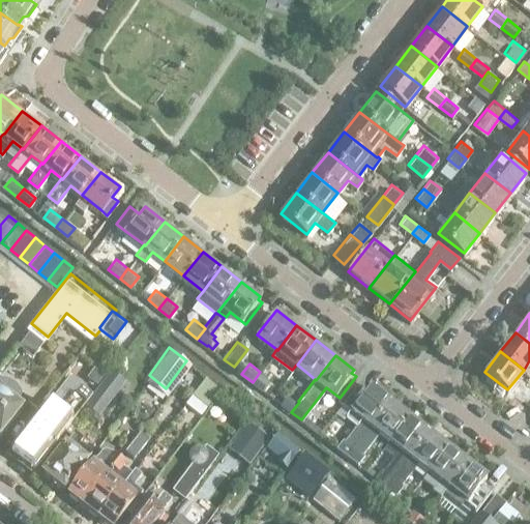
[(111,367),(111,368),(91,394),(105,404),(124,377),(111,367)]
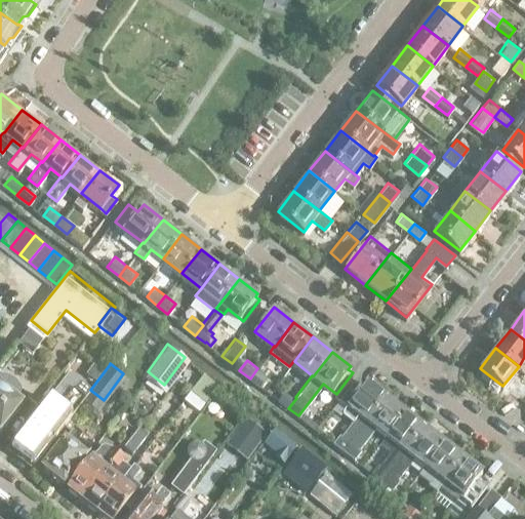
[(260,387),(261,386),(269,376),(257,368),(250,378),(260,387)]
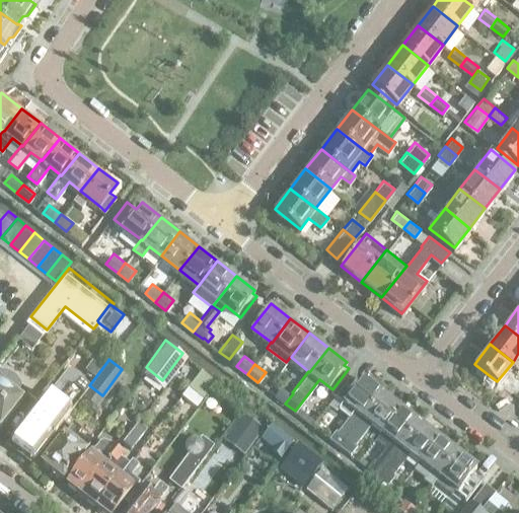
[(21,405),(18,402),(29,389),(22,383),(20,378),(17,374),(15,371),(12,369),(8,367),(4,367),(0,366),(0,427),(4,427),(21,405)]
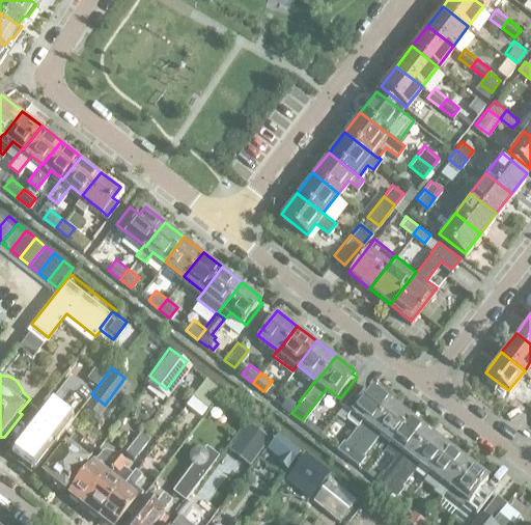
[(186,402),(201,414),(221,389),(205,377),(186,402)]
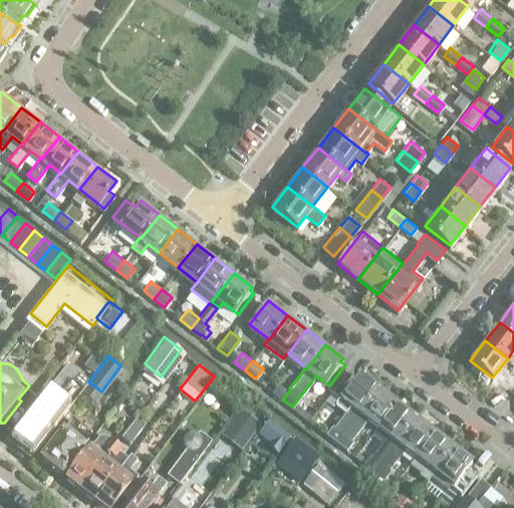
[(47,387),(37,400),(11,433),(33,450),(69,404),(89,379),(77,369),(58,395),(47,387)]
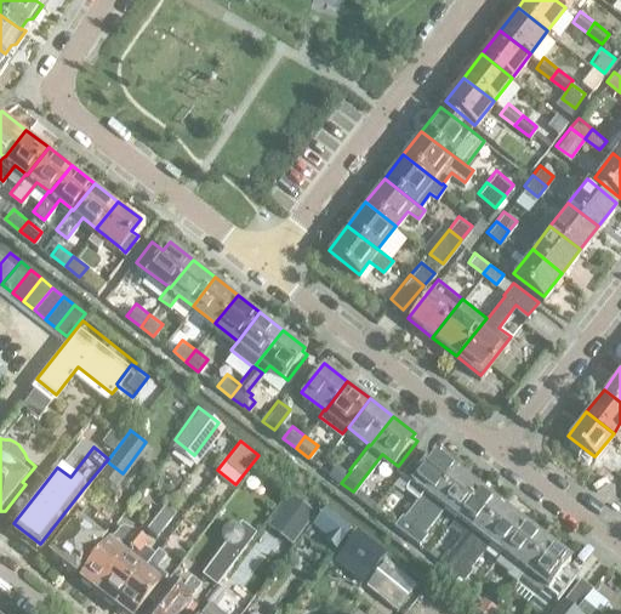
[(434,449),(428,456),(419,449),(402,470),(411,477),(406,484),(419,493),(403,513),(402,511),(393,522),(406,533),(457,467),(434,449)]
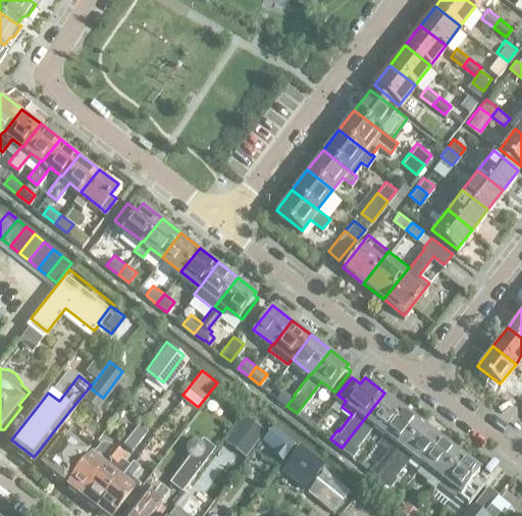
[(275,397),(286,406),(295,396),(294,395),(282,387),(275,397)]
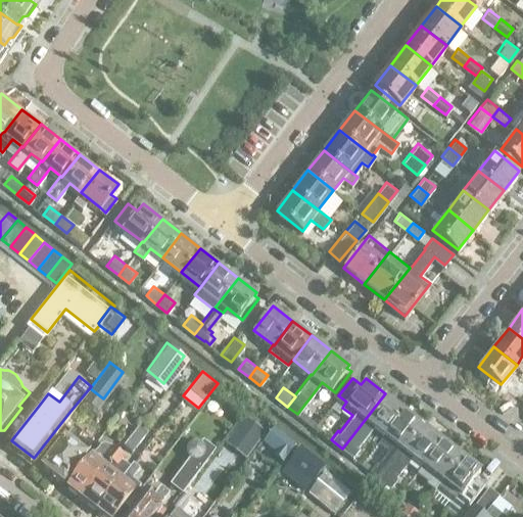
[(405,409),(385,393),(342,449),(352,457),(360,448),(358,445),(375,424),(385,433),(405,409)]
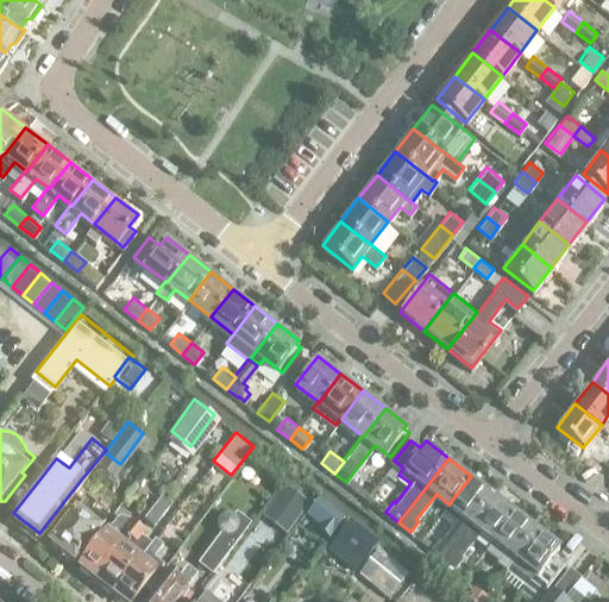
[(443,557),(493,493),(471,476),(449,505),(441,513),(452,521),(439,538),(438,537),(429,546),(443,557)]
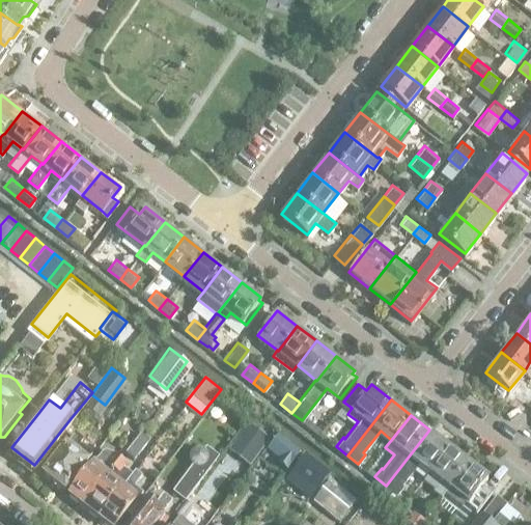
[(219,489),(262,432),(246,419),(202,476),(219,489)]
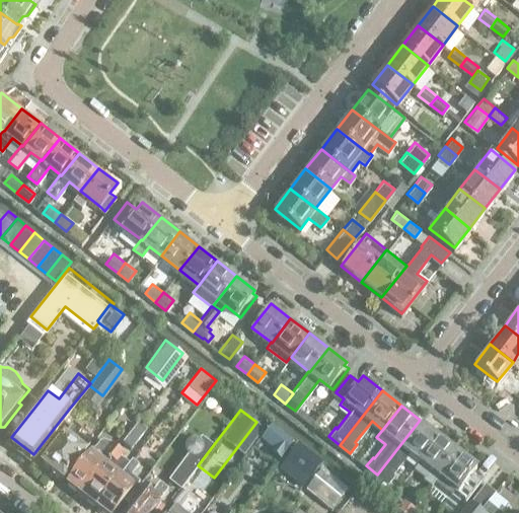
[(131,446),(146,427),(137,420),(122,439),(131,446)]
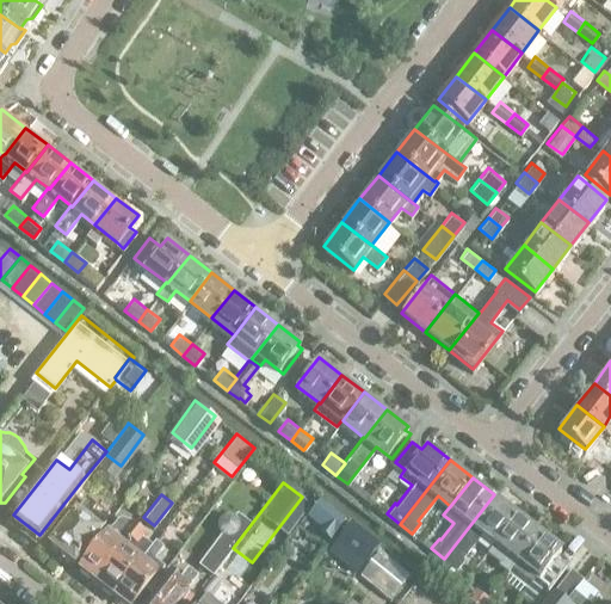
[(494,540),(516,511),(494,494),(444,559),(456,568),(464,558),(462,555),(482,530),(494,540)]
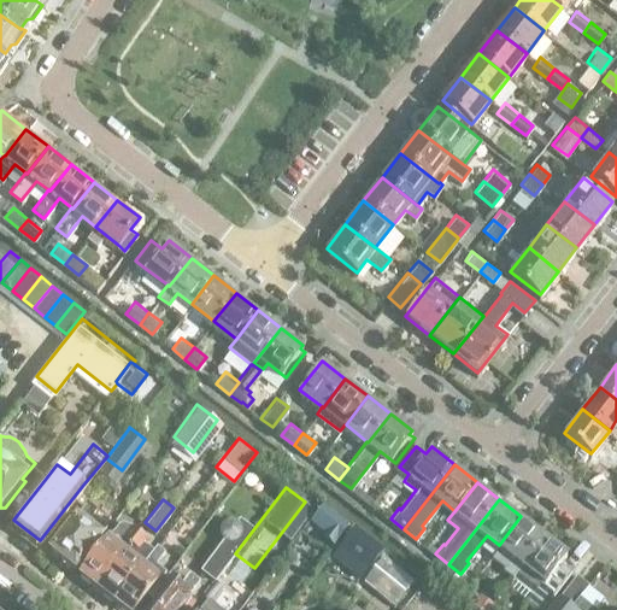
[(72,563),(75,564),(106,523),(92,512),(95,506),(87,500),(51,546),(60,553),(60,558),(68,564),(72,563)]
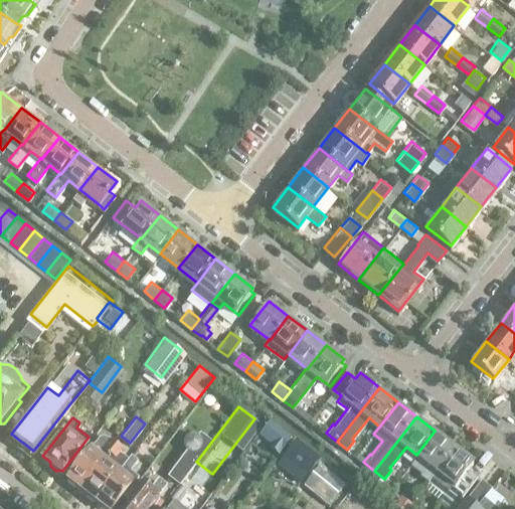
[(279,452),(292,435),(271,417),(260,433),(272,442),(269,445),(279,452)]
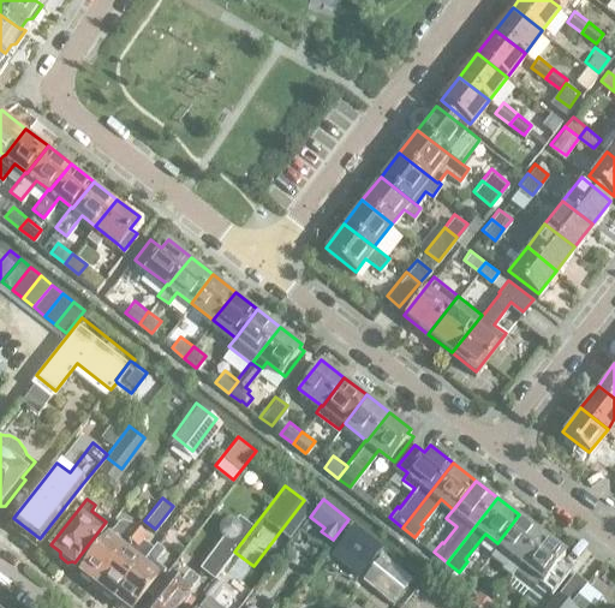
[(213,577),(234,550),(254,524),(239,512),(236,517),(232,516),(226,517),(221,519),(220,525),(221,531),(222,535),(198,566),(213,577)]
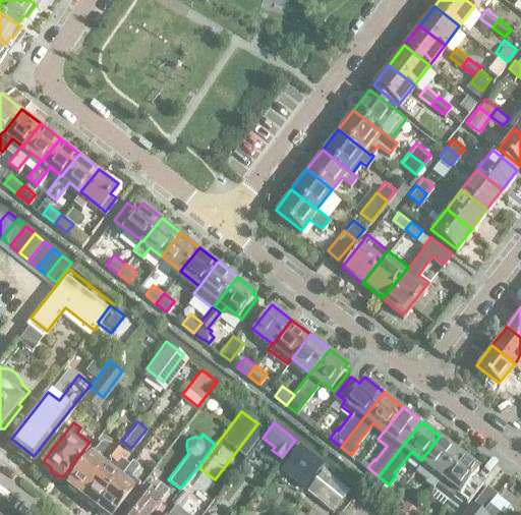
[(440,436),(421,460),(415,468),(426,477),(424,479),(432,485),(460,451),(440,436)]
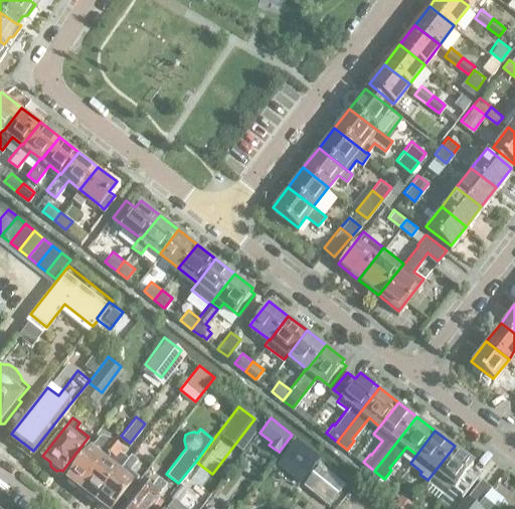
[(81,486),(117,441),(111,436),(103,434),(100,435),(95,442),(92,443),(67,474),(81,486)]
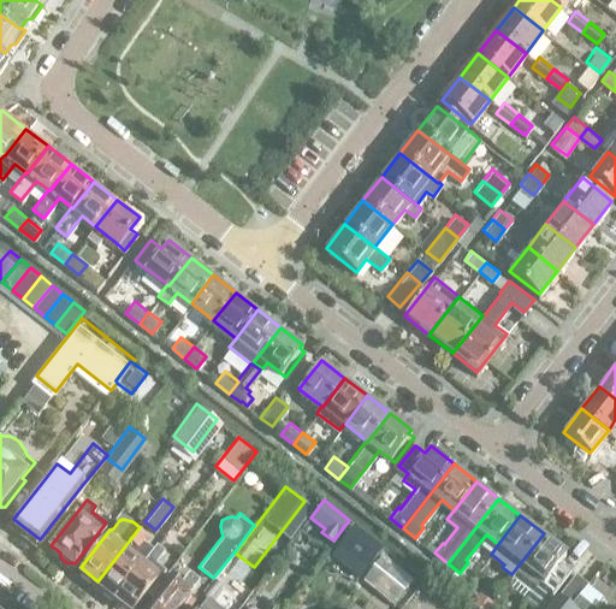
[(141,562),(153,548),(143,539),(148,533),(140,527),(98,581),(116,595),(141,562)]
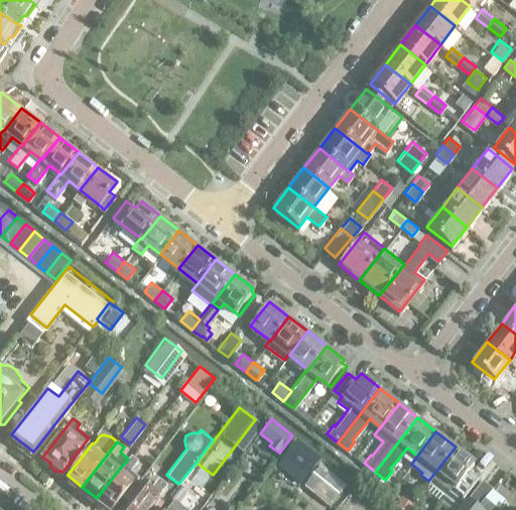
[(441,500),(452,508),(477,477),(468,470),(475,462),(456,447),(428,481),(445,494),(441,500)]
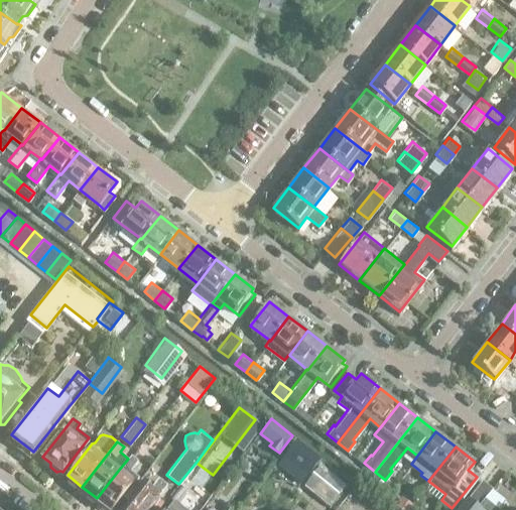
[(295,456),(312,469),(313,470),(319,462),(302,448),(295,456)]
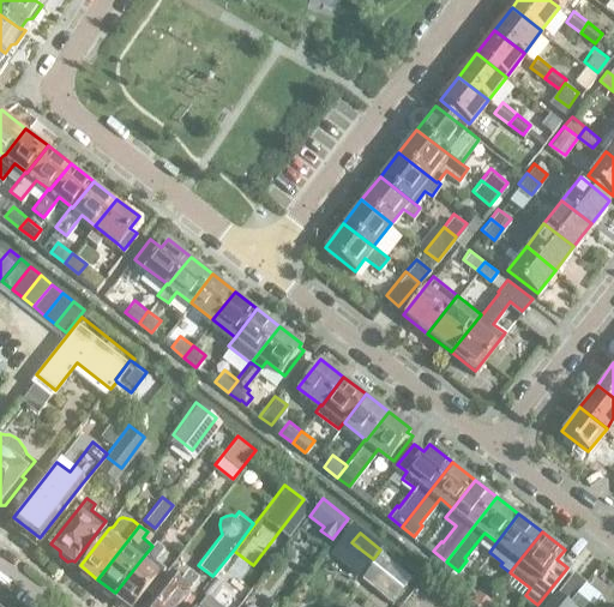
[(140,560),(115,593),(133,606),(166,565),(155,557),(164,545),(157,540),(152,546),(140,560)]
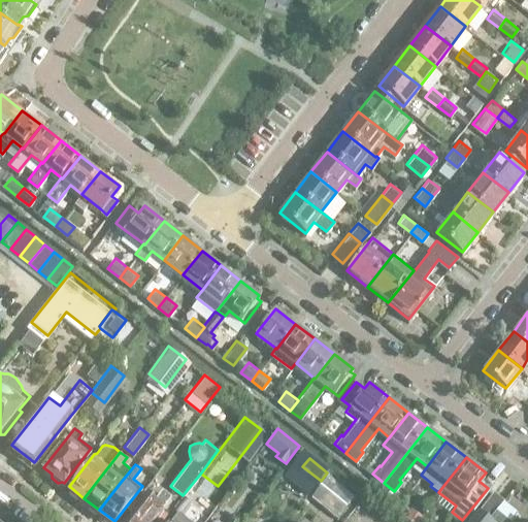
[(337,515),(354,494),(327,472),(321,481),(320,480),(309,493),(337,515)]
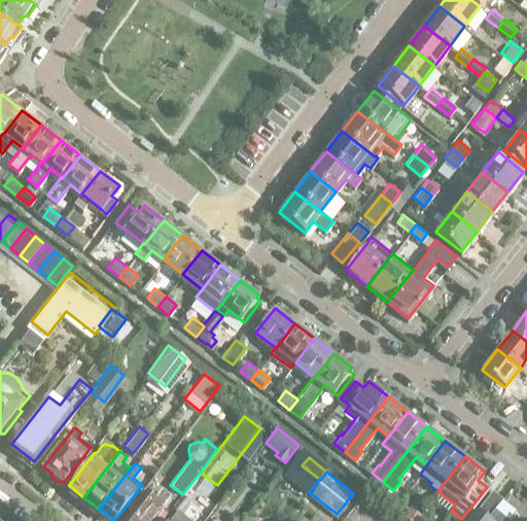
[(118,520),(149,520),(171,494),(162,487),(152,498),(141,489),(117,520),(118,520)]
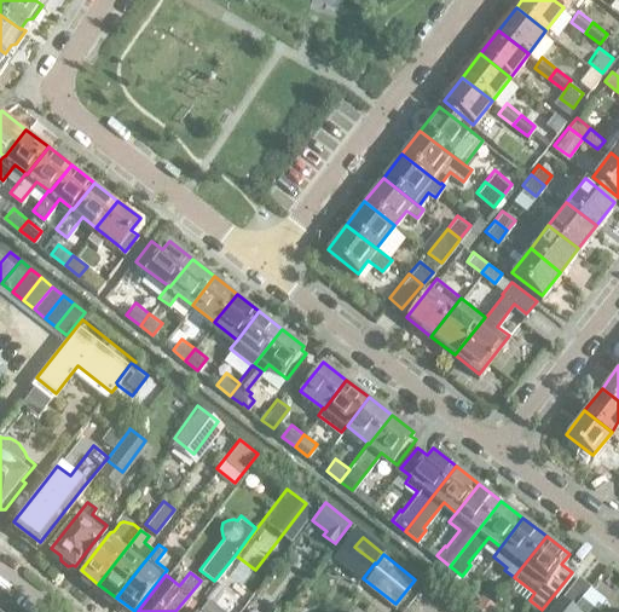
[(578,573),(560,596),(579,611),(600,611),(580,596),(591,583),(578,573)]
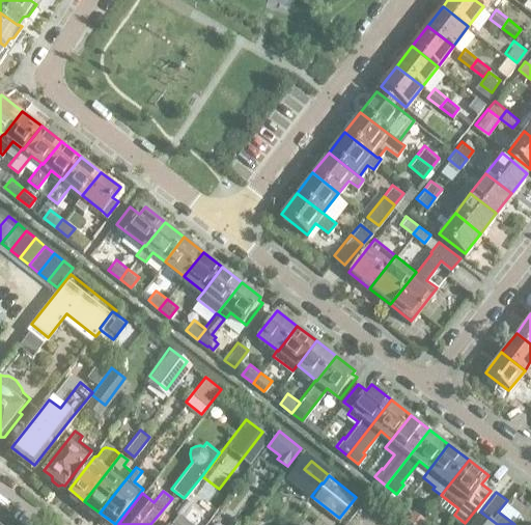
[(191,503),(184,498),(180,503),(188,508),(191,503)]
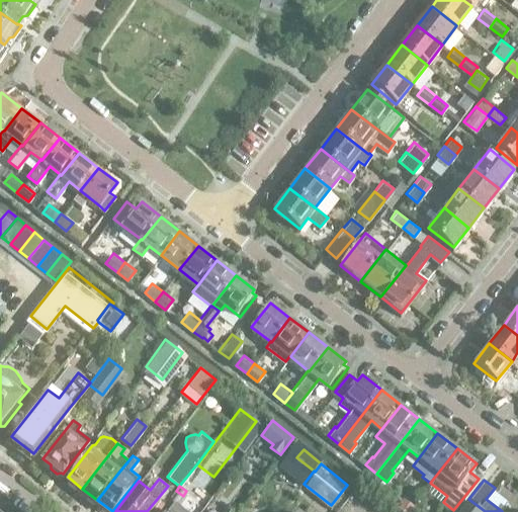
[(406,511),(410,511),(416,505),(403,495),(397,504),(406,511)]
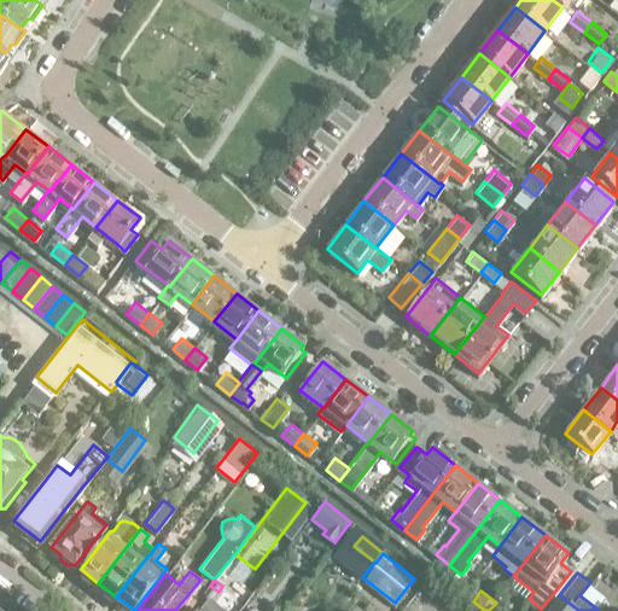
[(578,610),(559,595),(546,610),(578,610)]
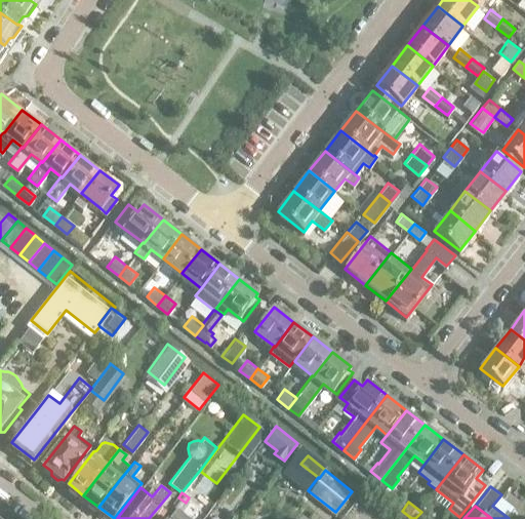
[(176,518),(184,511),(177,507),(167,518),(176,518)]
